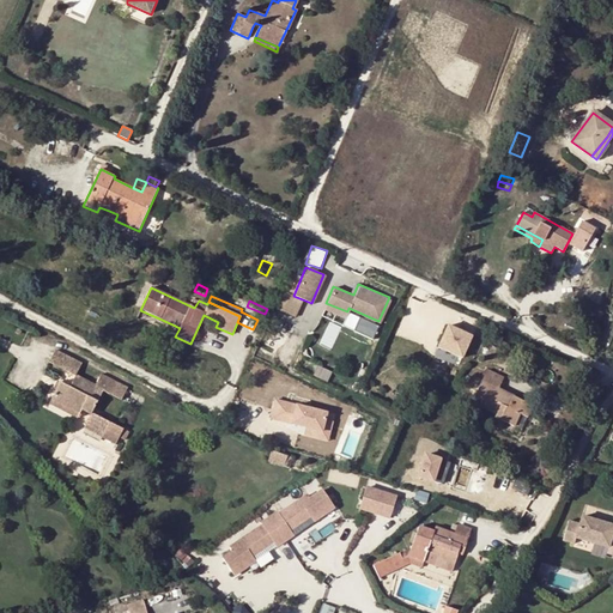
[(326,303),(323,308),(345,317),(347,311),(326,303)]
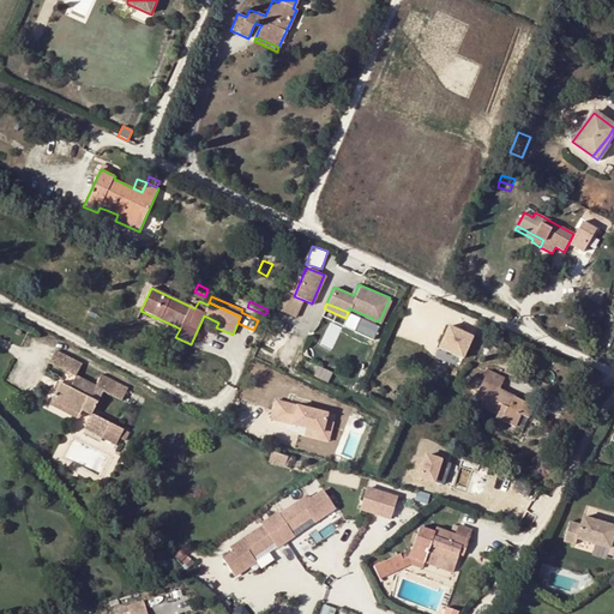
[(271,321),(268,329),(274,332),(277,324),(271,321)]
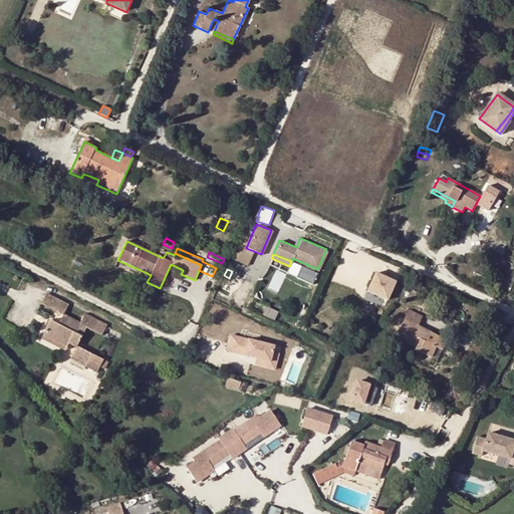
[(374,272),(366,292),(389,302),(397,281),(374,272)]
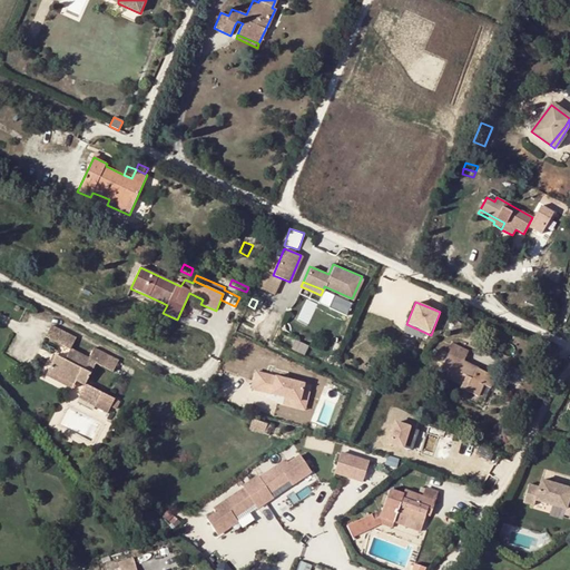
[(47,372),(72,385),(75,381),(84,385),(78,397),(106,412),(110,406),(115,409),(119,402),(85,384),(96,363),(112,372),(118,361),(94,347),(88,357),(70,349),(75,338),(50,325),(45,336),(69,349),(64,360),(56,355),(47,372)]
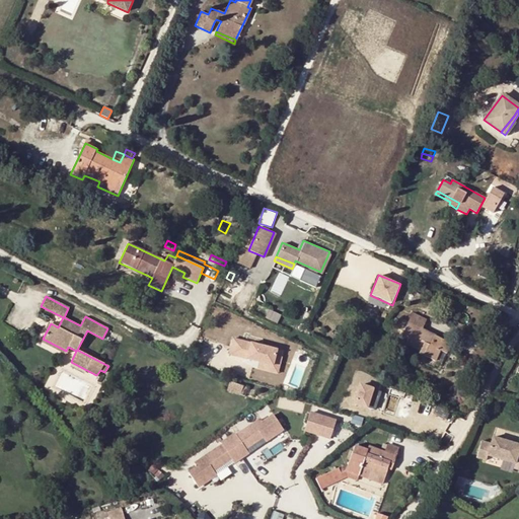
[(416,360),(432,368),(440,351),(445,353),(450,343),(421,329),(426,319),(412,313),(401,336),(408,338),(404,343),(420,351),(416,360)]
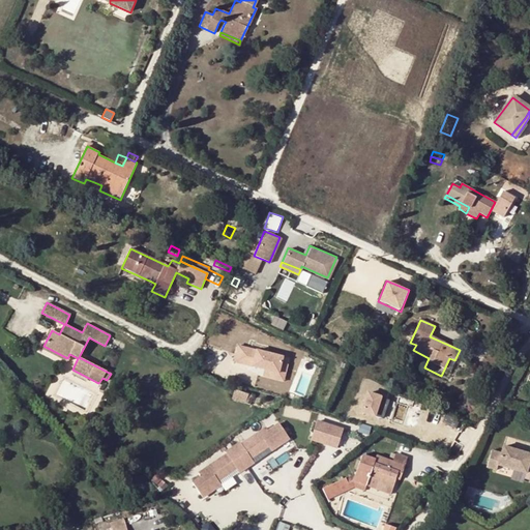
[(160,327),(156,334),(172,342),(175,334),(160,327)]
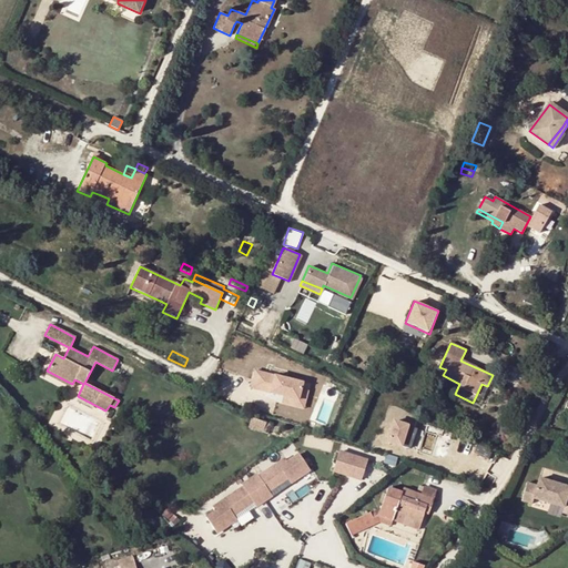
[(302,388),(304,381),(255,369),(250,392),(307,405),(311,391),(302,388)]
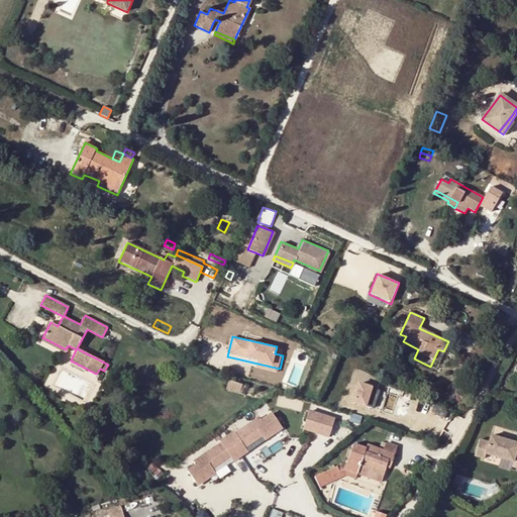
[(64,352),(66,349),(42,337),(41,340),(64,352)]
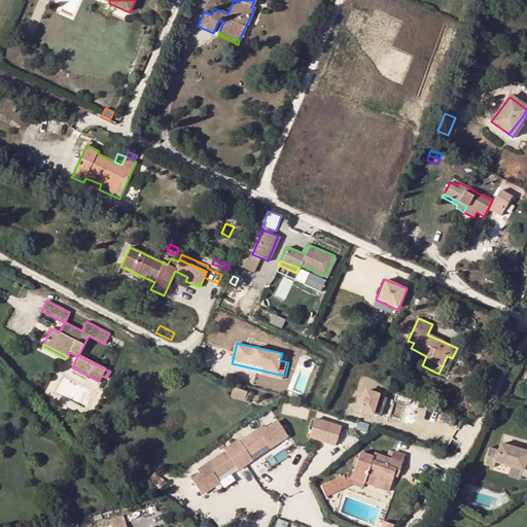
[(447,356),(438,374),(445,376),(452,358),(447,356)]
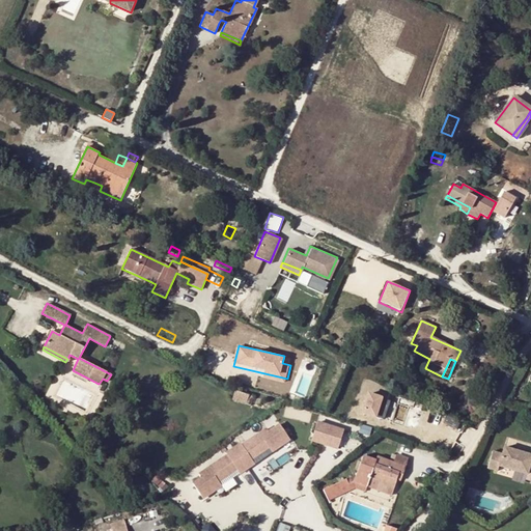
[(232,400),(251,407),(254,397),(235,391),(232,400)]
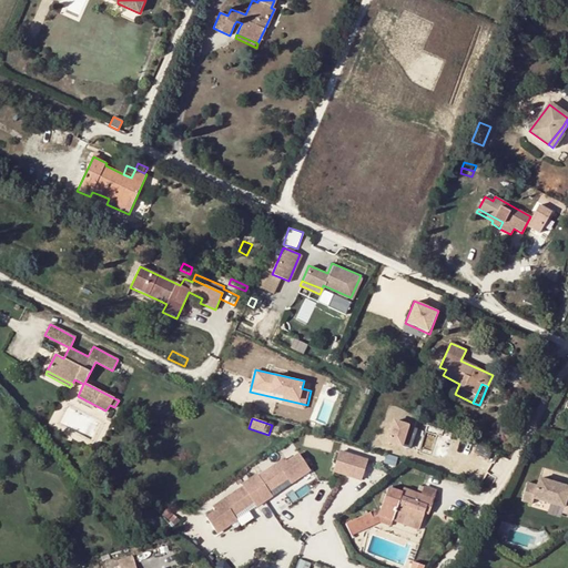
[(391,419),(385,443),(412,448),(417,426),(391,419)]
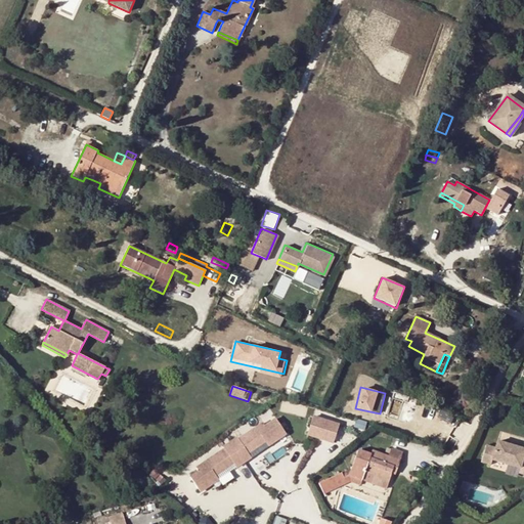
[(427,419),(415,412),(410,425),(422,431),(427,419)]
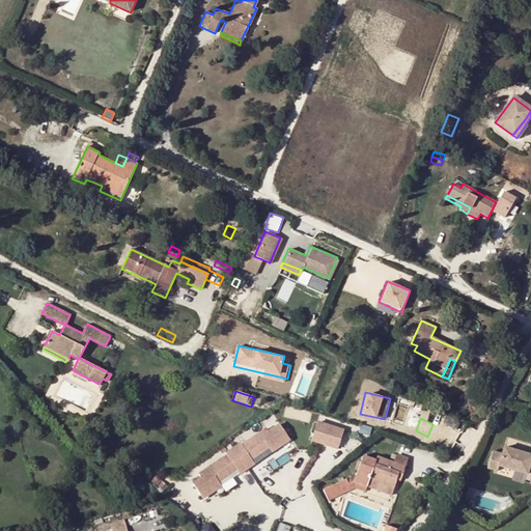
[(222,482),(291,440),(279,421),(189,477),(202,498),(223,484),(222,482)]
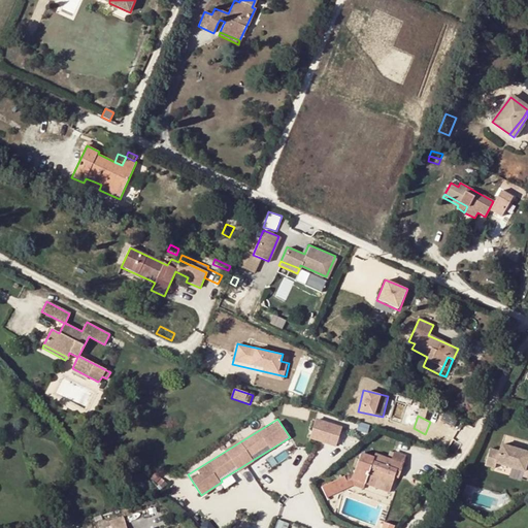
[(489,448),(484,464),(494,467),(495,462),(524,471),(522,476),(527,477),(527,458),(527,459),(527,455),(527,452),(501,443),(499,451),(489,448)]
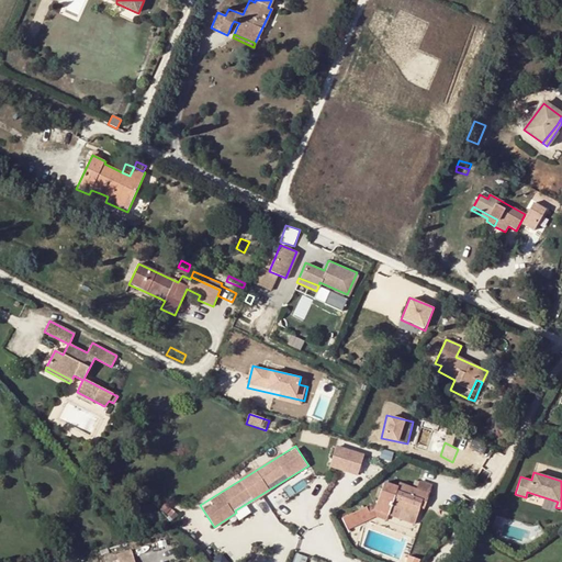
[(333,474),(326,490),(334,493),(339,478),(333,474)]
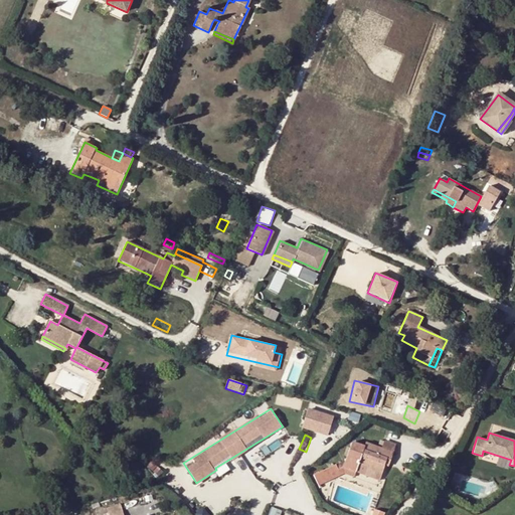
[(343,468),(354,472),(356,472),(359,464),(381,472),(383,465),(385,460),(389,461),(394,446),(384,442),(381,449),(366,444),(365,448),(352,443),(345,462),(343,467),(343,468)]
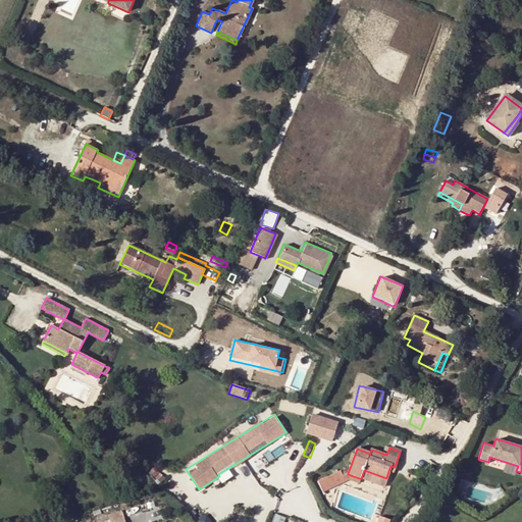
[(364,470),(361,478),(383,486),(386,478),(364,470)]
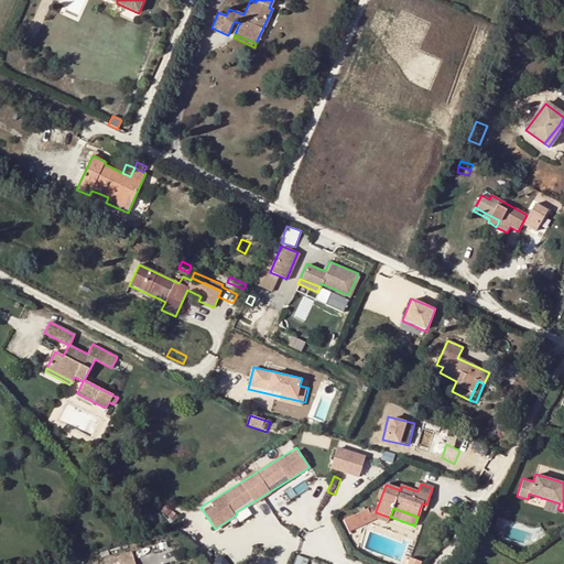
[(348,531),(359,525),(357,520),(376,512),(376,511),(368,511),(367,509),(343,520),(348,531)]
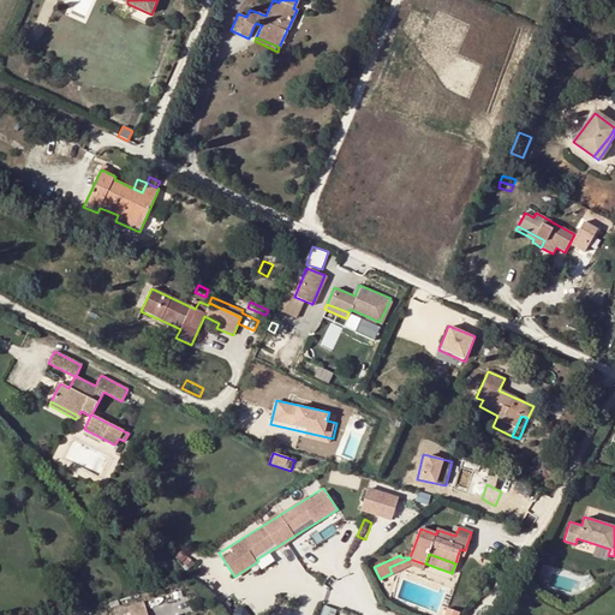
[(389,567),(392,573),(410,565),(421,569),(423,563),(410,559),(389,567)]
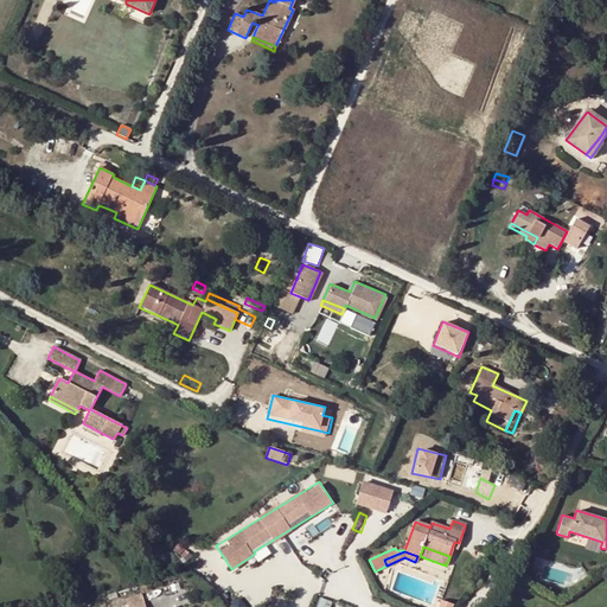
[(66,594),(75,592),(72,585),(64,587),(66,594)]
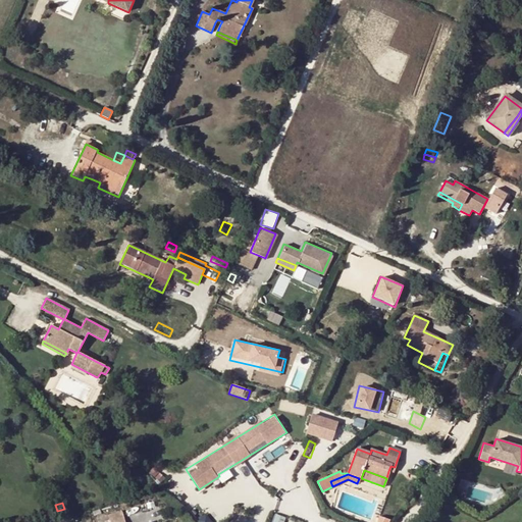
[(124,521),(122,512),(106,516),(107,521),(124,521)]
